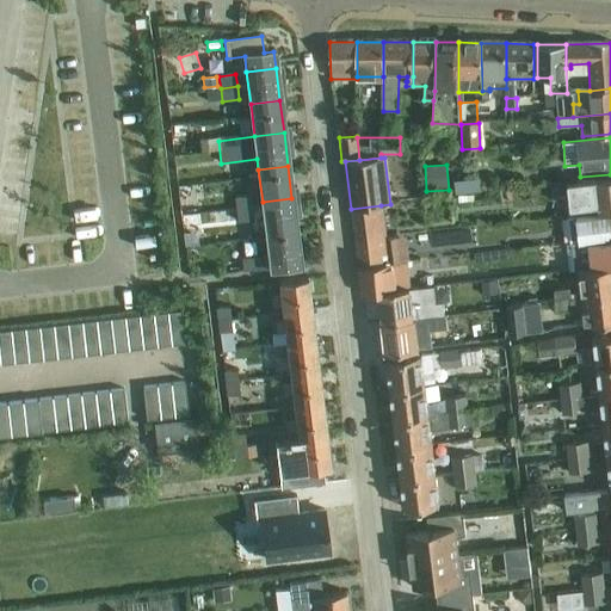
[(479,178),(454,180),(455,195),(481,192),(479,178)]
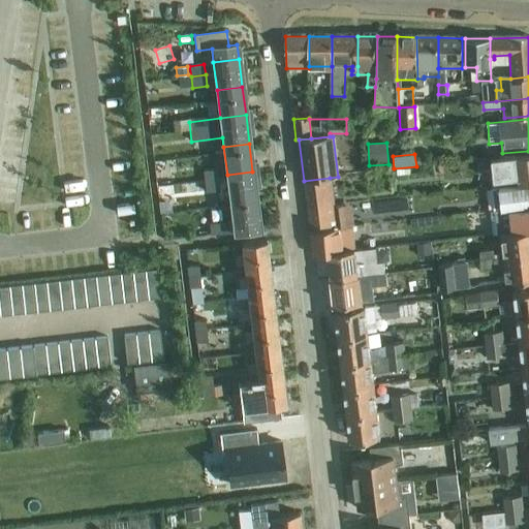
[(511,185),(528,183),(528,154),(492,159),(495,188),(511,186),(511,185)]
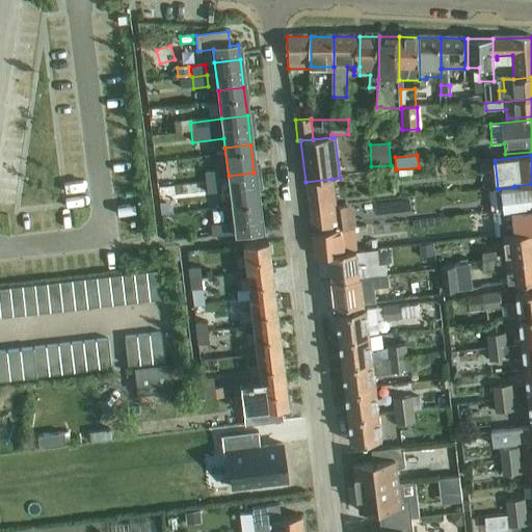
[(165,161),(154,162),(155,174),(166,173),(165,161)]
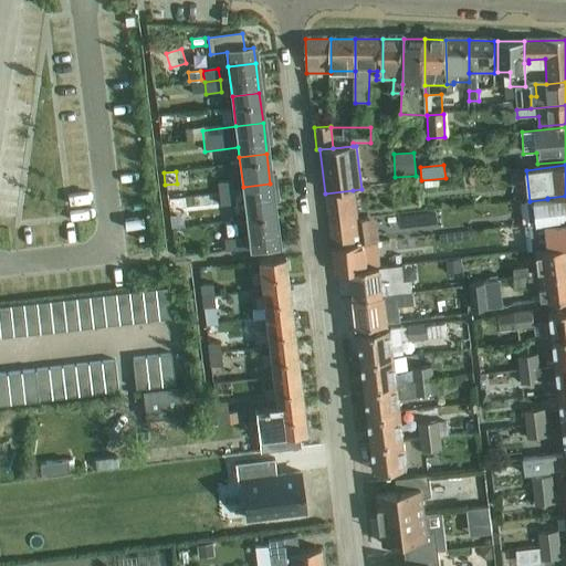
[(218,194),(233,192),(232,180),(217,182),(218,194)]
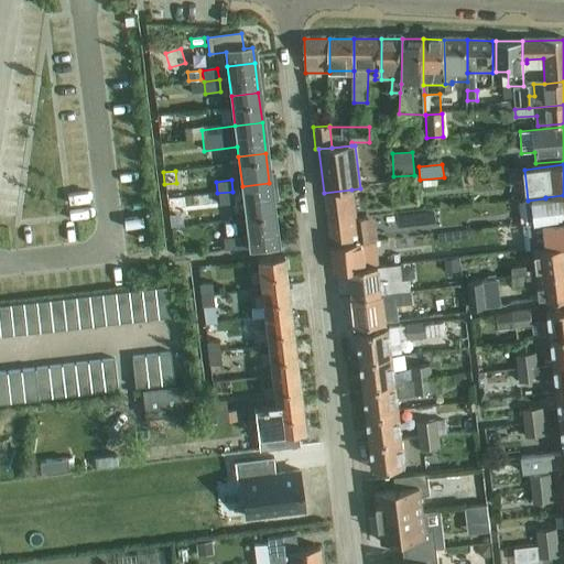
[(246,216),(273,213),(269,183),(242,186),(246,216)]
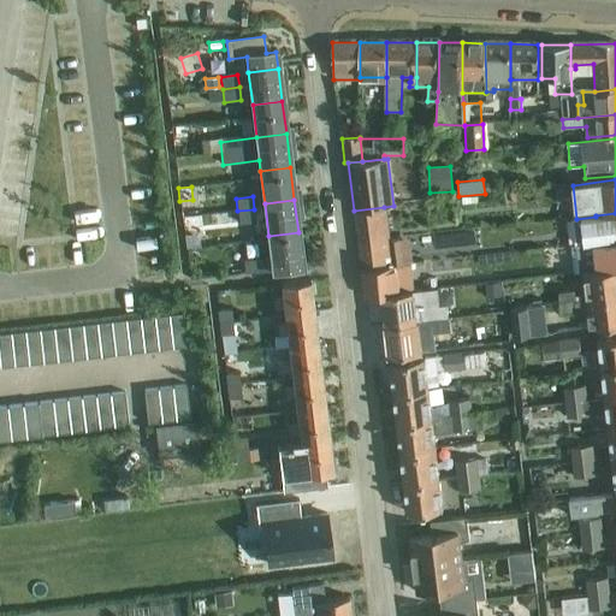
[(357,243),(389,240),(384,207),(354,211),(357,243)]
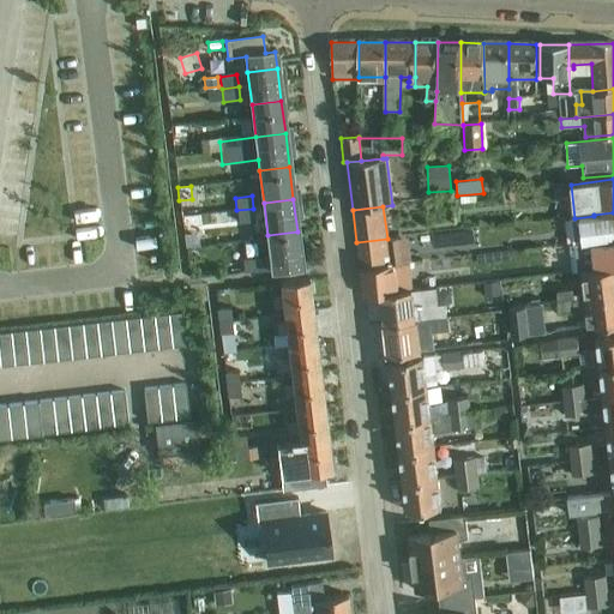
[(253,209),(236,210),(238,223),(254,221),(253,209)]
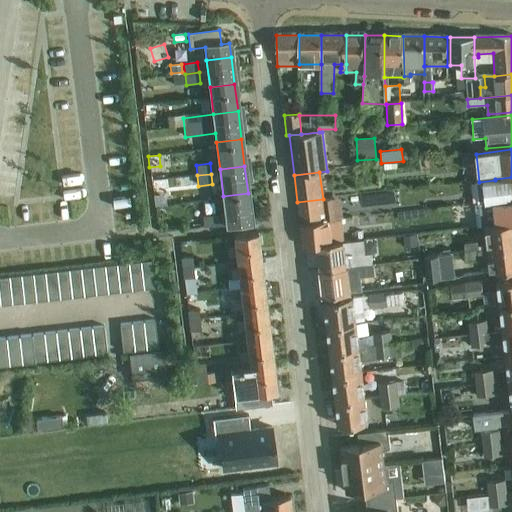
[(478,204),(511,200),(511,177),(495,179),(495,180),(479,182),(476,182),(478,204)]
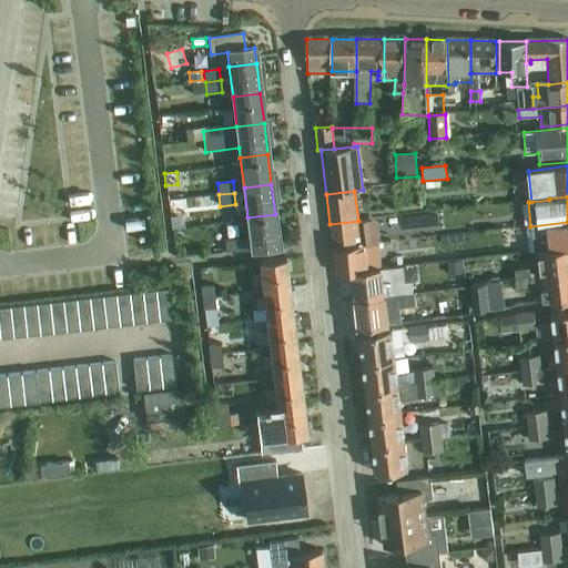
[(275,214),(247,217),(250,237),(224,241),(226,253),(279,246),(275,214)]
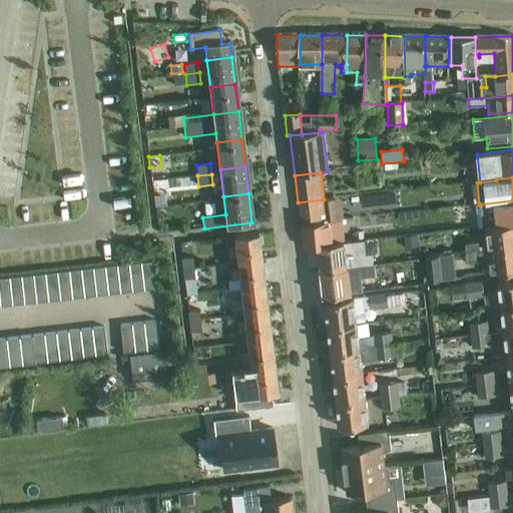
[(301,224),(327,222),(325,199),(324,199),(298,202),(301,224)]
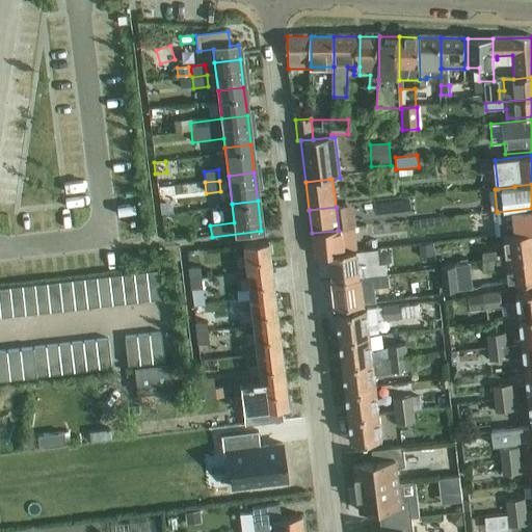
[(496,236),(504,235),(531,232),(531,208),(497,212),(494,212),(496,236)]
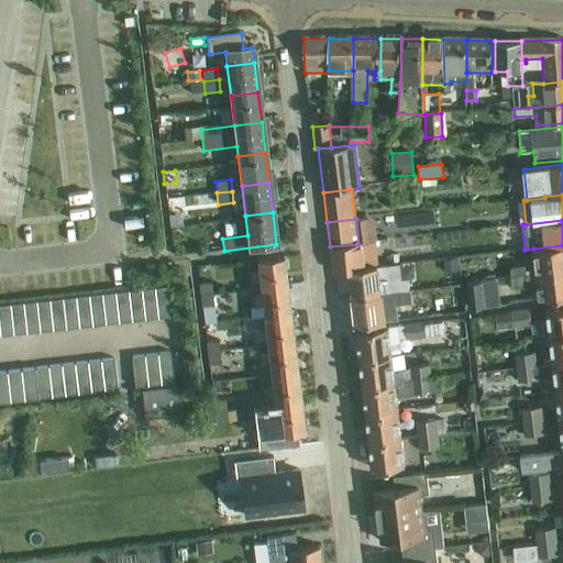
[(333,272),(348,271),(363,268),(361,244),(359,244),(330,246),(333,272)]
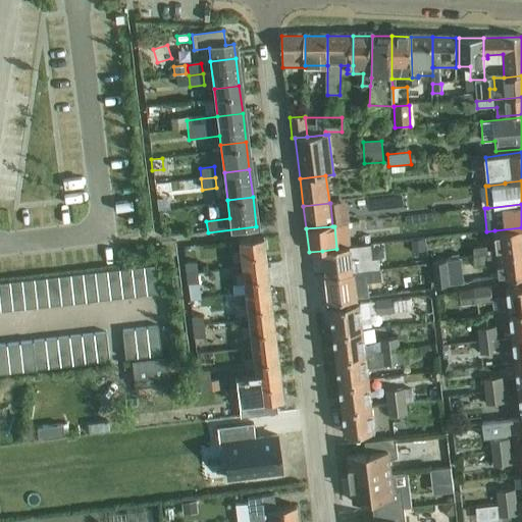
[(474,256),(521,251),(521,227),(494,230),(496,233),(491,235),(492,244),(485,245),(486,247),(473,249),(474,256)]
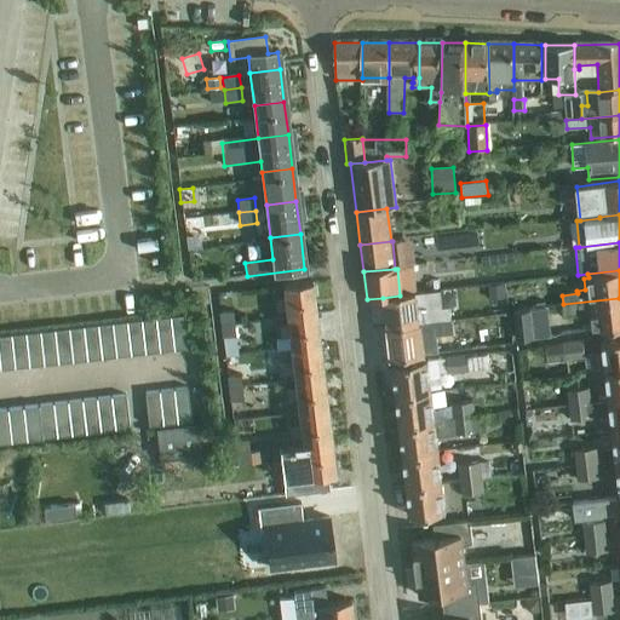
[(286,319),(315,315),(311,282),(282,286),(285,299),(275,300),(276,311),(285,310),(286,319)]
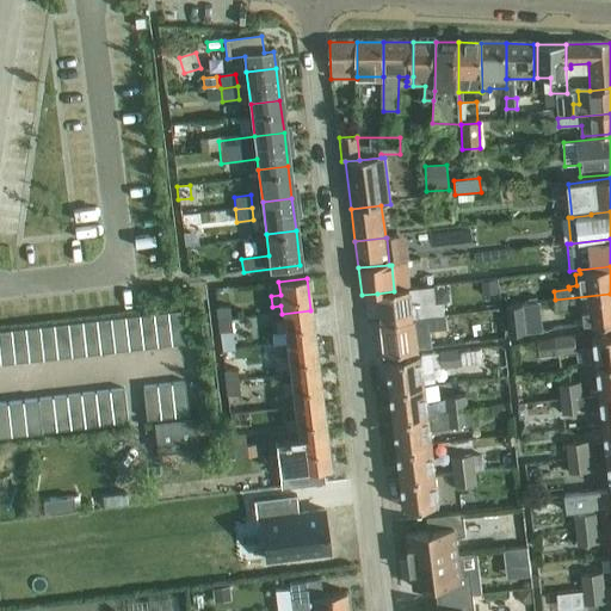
[(493,279),(481,282),(482,294),(495,292),(493,279)]
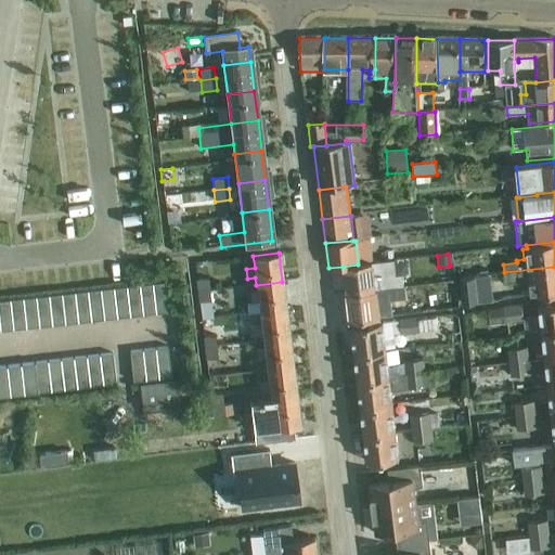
[(401,275),(374,280),(372,262),(358,265),(343,267),(346,294),(403,286),(401,275)]
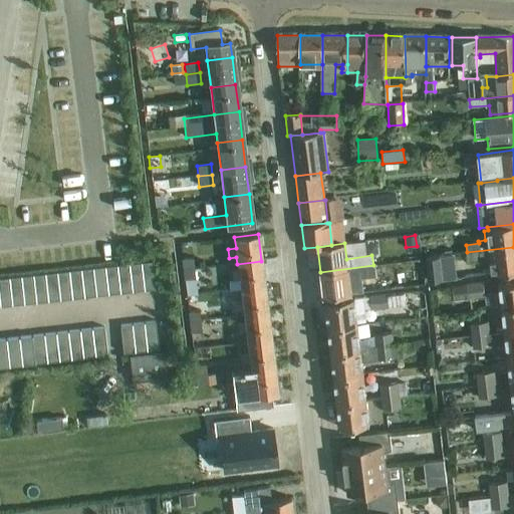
[(481,263),(492,261),(493,273),(513,270),(513,247),(467,252),(469,262),(481,260),(481,263)]
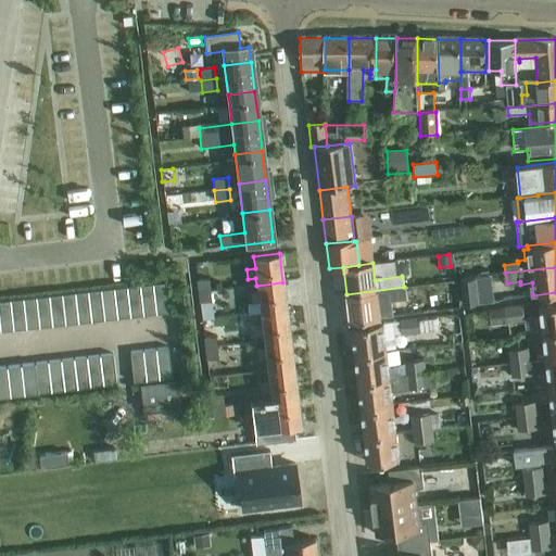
[(462,280),(465,307),(480,305),(477,278),(462,280)]
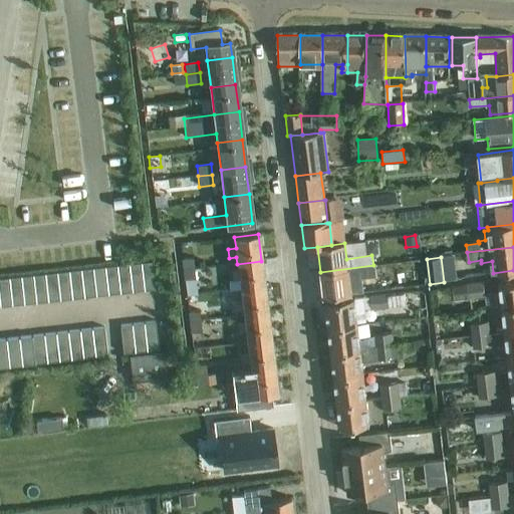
[(183,270),(194,269),(193,258),(181,259),(183,270)]
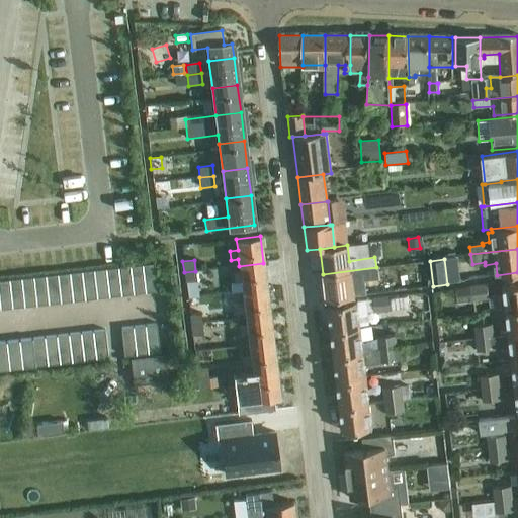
[(243,292),(266,289),(263,263),(239,266),(240,272),(233,273),(234,282),(241,281),(243,292)]
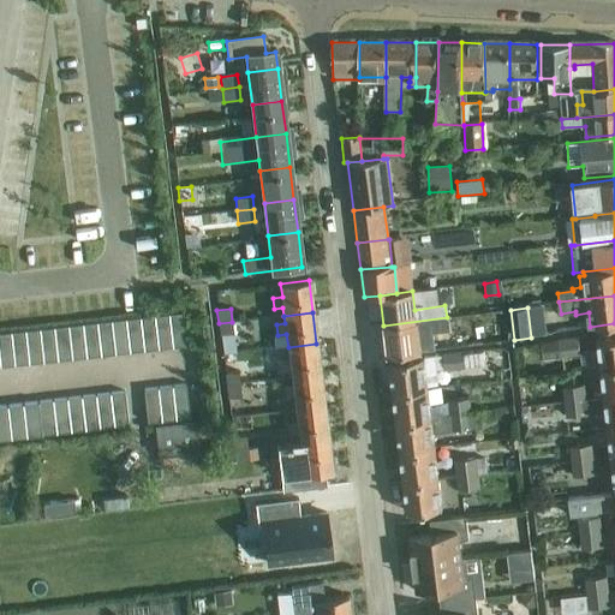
[(172,348),(186,346),(183,314),(168,315),(172,348)]
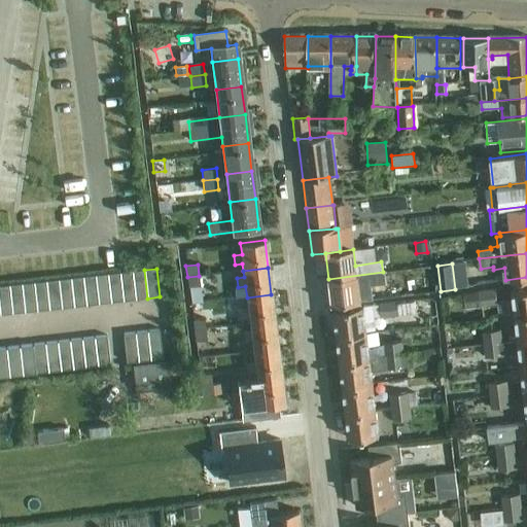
[(135,300),(147,299),(144,270),(132,271),(135,300)]
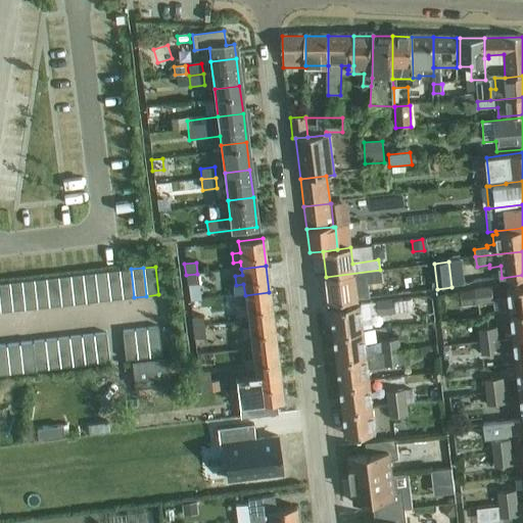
[(122,298),(134,297),(131,269),(119,271),(122,298)]
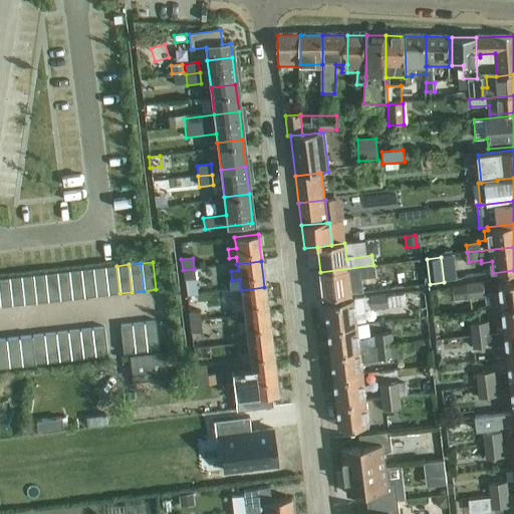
[(349,280),(357,279),(374,277),(373,265),(320,272),(324,298),(351,294),(349,280)]
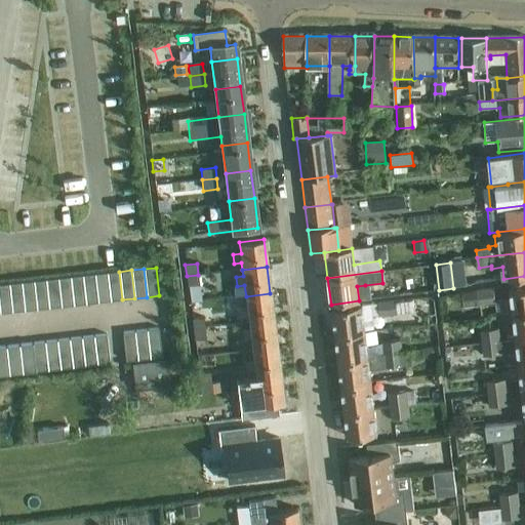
[(110,301),(122,299),(119,272),(107,273),(110,301)]
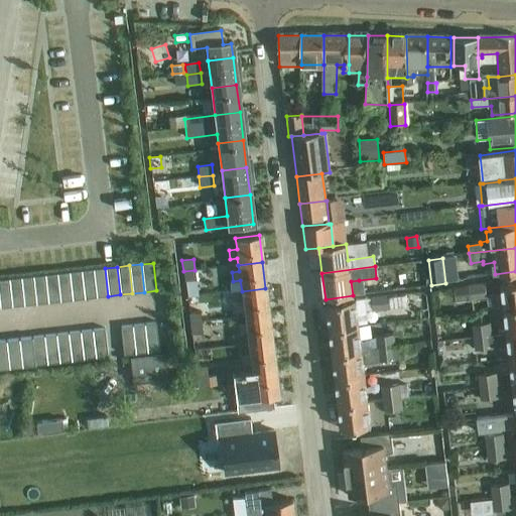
[(96,297),(108,296),(105,268),(93,269),(96,297)]
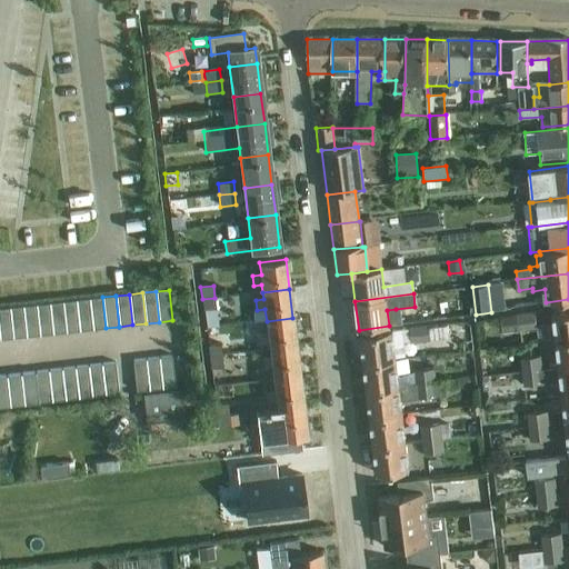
[(92,329),(106,328),(102,297),(89,299),(92,329)]
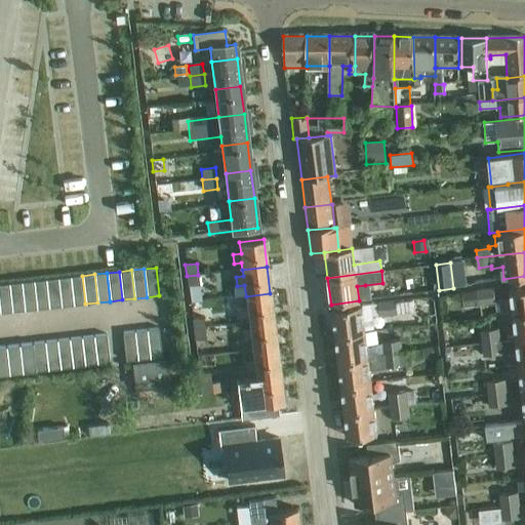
[(198,275),(187,276),(188,286),(200,284),(198,275)]
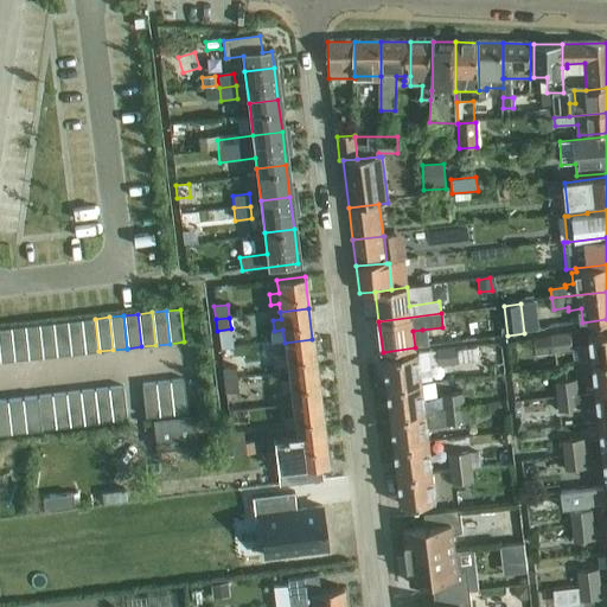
[(84,353),(98,351),(95,319),(81,320),(84,353)]
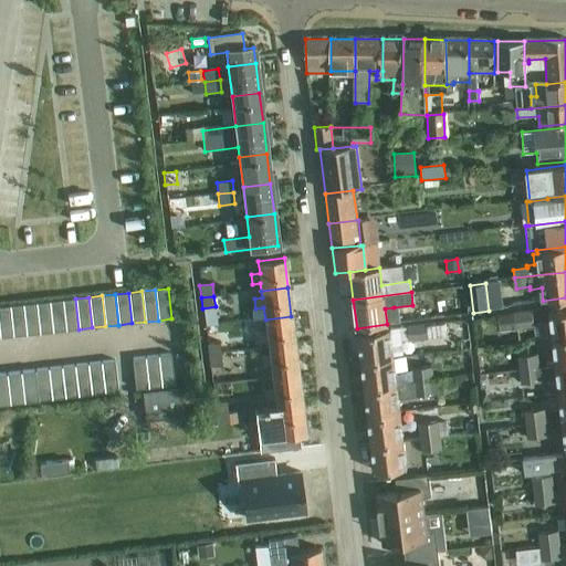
[(448,317),(468,315),(465,297),(446,300),(448,317)]
